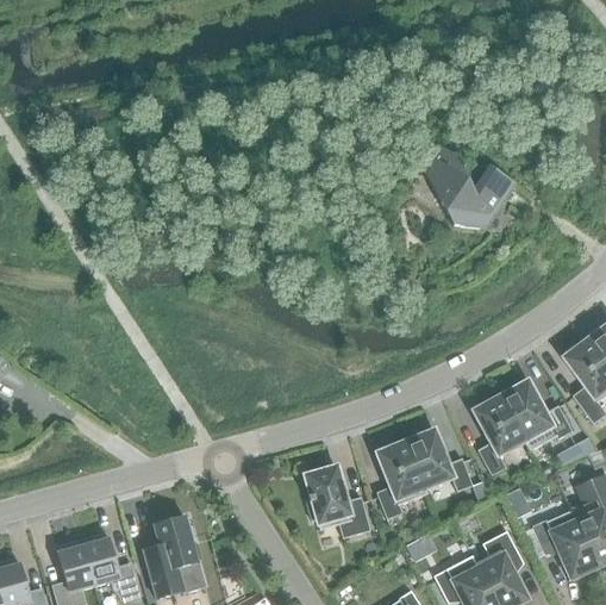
[(454,224),(488,226),(518,182),(491,163),(474,187),(456,154),(441,143),(439,144),(455,155),(433,186),(454,224)]
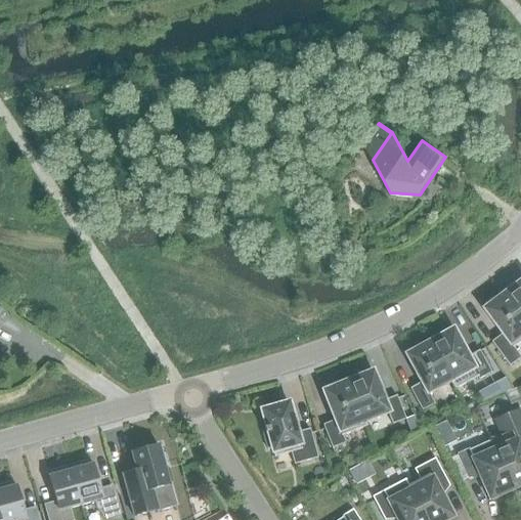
[(520,279),(507,291),(520,309),(520,279)]
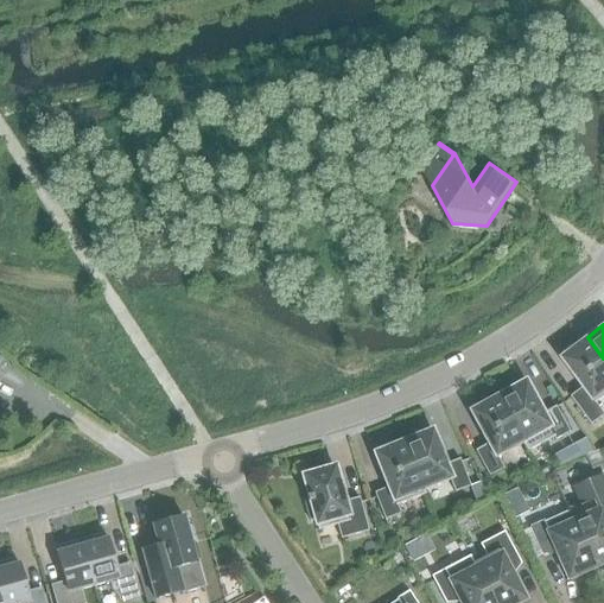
[(598,399),(603,395),(603,359),(587,337),(563,355),(584,383),(572,393),(592,420),(603,413),(603,406),(598,399)]
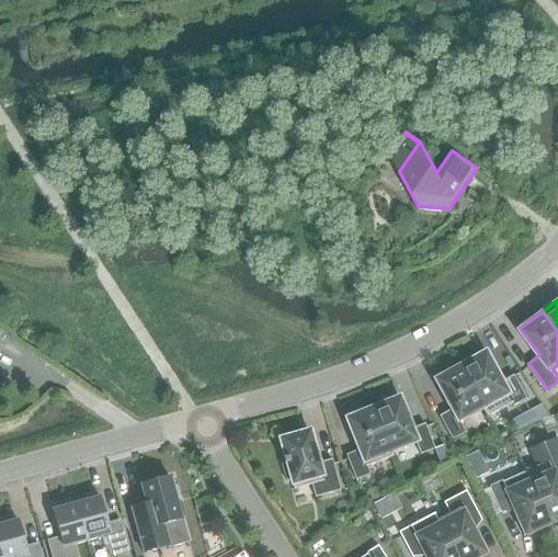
[(487,350),(462,363),(485,405),(484,405),(489,415),(513,400),(514,404),(528,396),(515,372),(503,378),(487,350)]
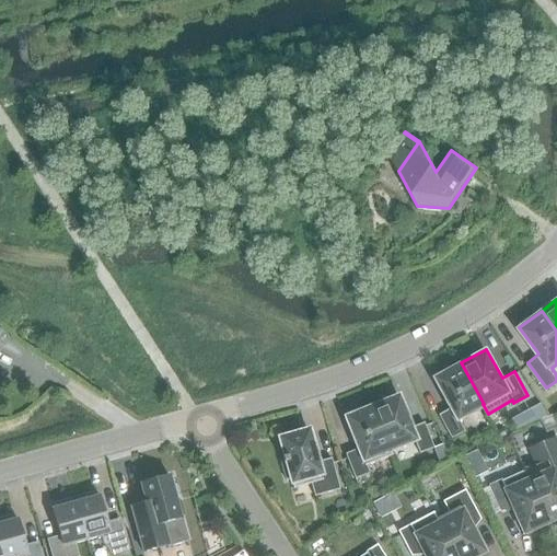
[(460,417),(483,404),(484,404),(461,362),(437,377),(452,405),(440,412),(453,436),(466,428),(460,417)]
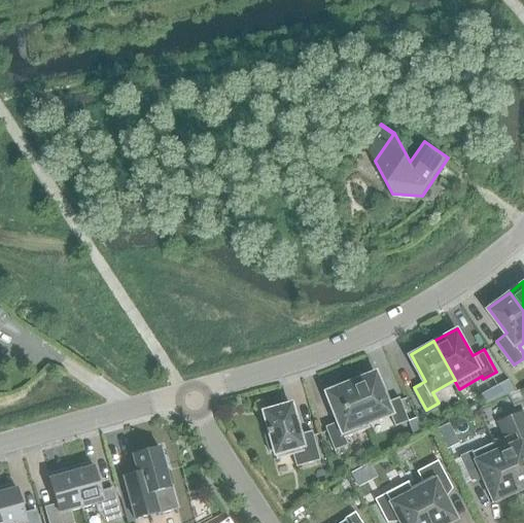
[(377,371),(352,381),(369,421),(370,421),(392,412),(396,423),(410,418),(400,394),(388,399),(377,371)]
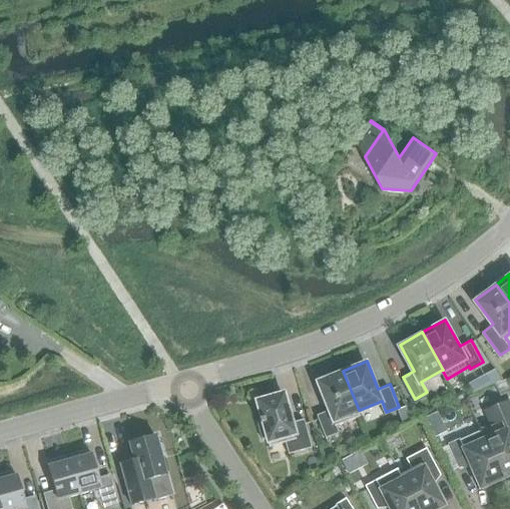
[(361,414),(360,410),(359,410),(343,371),(319,380),(330,408),(318,413),(327,436),(340,430),(338,424),(361,414)]
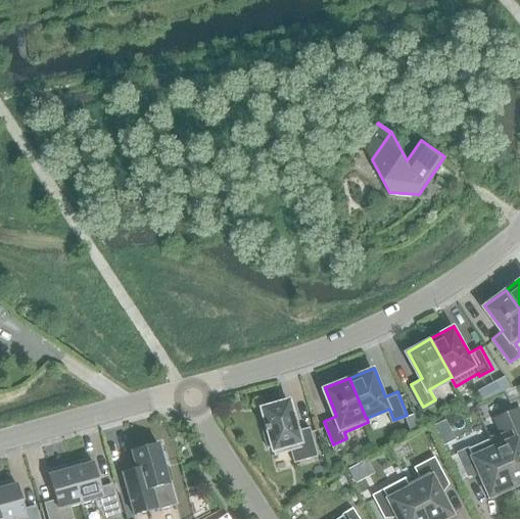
[(298,428),(290,398),(263,407),(268,424),(266,425),(267,429),(264,429),(269,444),(273,443),(276,453),(292,449),(295,461),(320,454),(312,425),(298,428)]
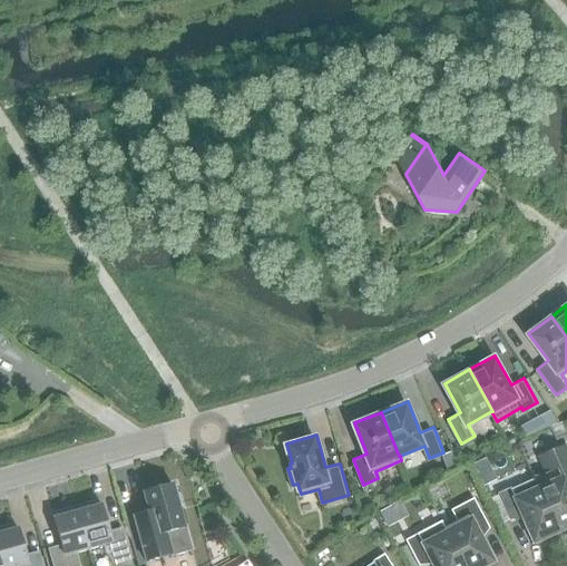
[(566,443),(543,454),(549,470),(537,476),(560,529),(566,526),(566,443)]
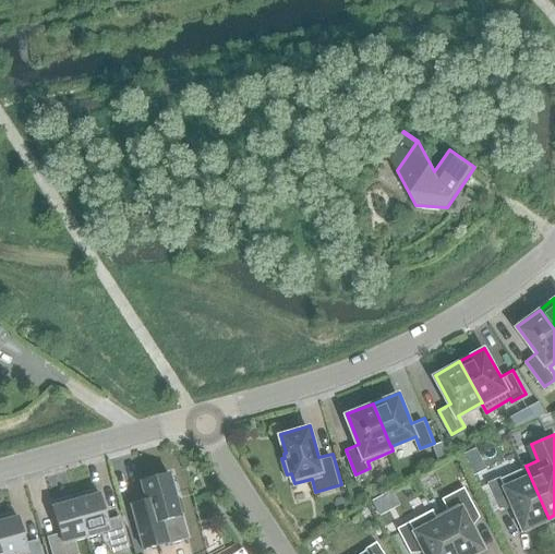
[(525,529),(549,518),(526,466),(503,476),(502,474),(489,480),(501,506),(511,502),(525,529)]
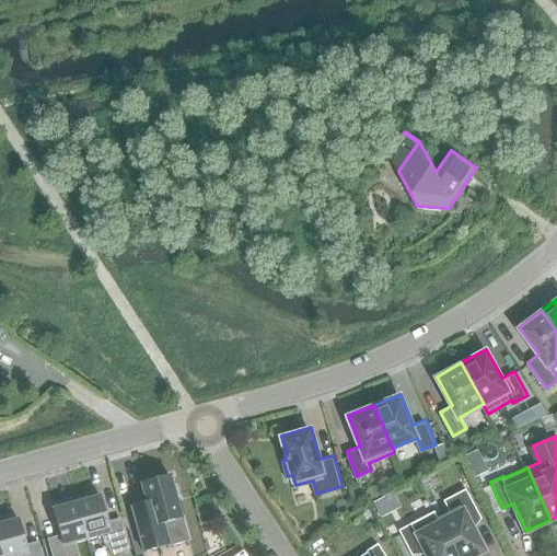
[(177,483),(174,481),(172,473),(142,482),(148,501),(132,505),(146,548),(170,542),(170,543),(192,537),(184,513),(183,513),(178,497),(181,494),(177,483)]
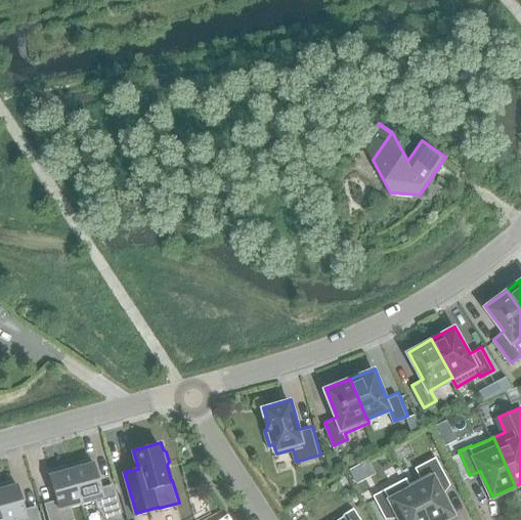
[(411,486),(429,519),(441,519),(454,514),(441,488),(451,483),(437,455),(416,466),(421,476),(408,482),(411,487),(411,486)]
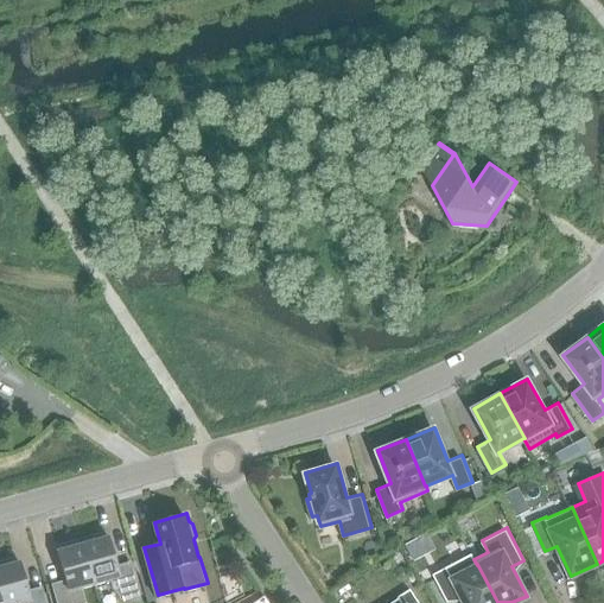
[(105,529),(83,537),(96,582),(112,578),(114,584),(127,602),(131,602),(144,600),(134,565),(120,570),(110,534),(106,535),(105,529)]
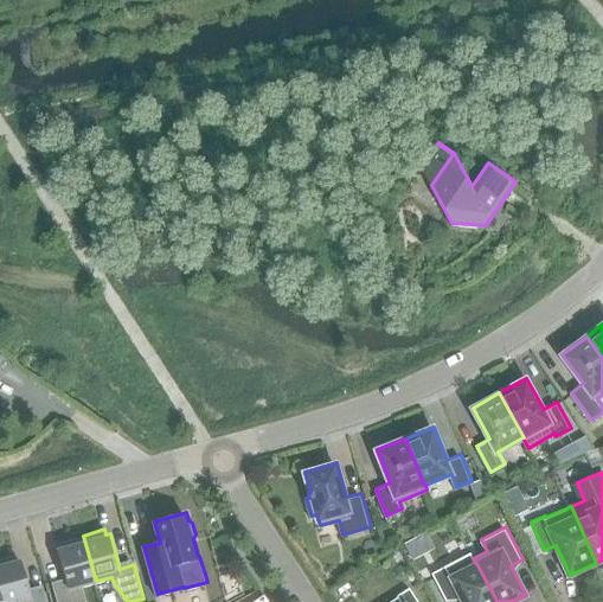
[(96,581),(83,536),(62,542),(63,546),(59,548),(69,583),(55,587),(58,601),(78,601),(88,600),(84,584),(96,581)]
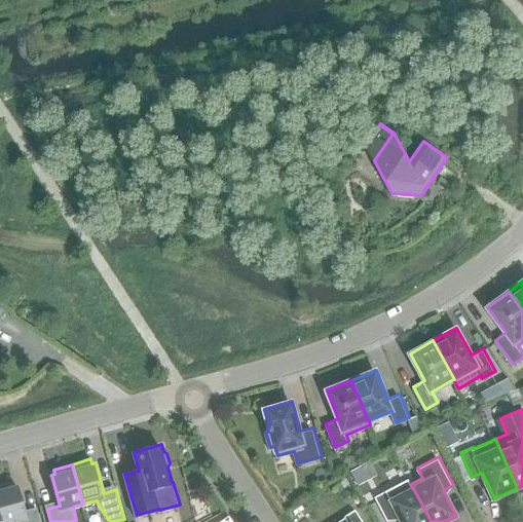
[(0,484),(0,502),(5,521),(17,521),(28,519),(29,521),(42,521),(39,511),(27,515),(19,484),(14,485),(13,481),(0,484)]
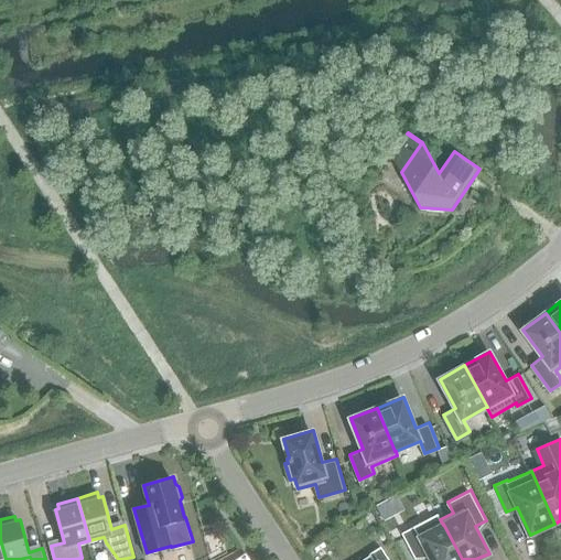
[(432,559),(462,559),(443,524),(443,525),(431,530),(425,519),(402,531),(417,557),(428,551),(432,559)]
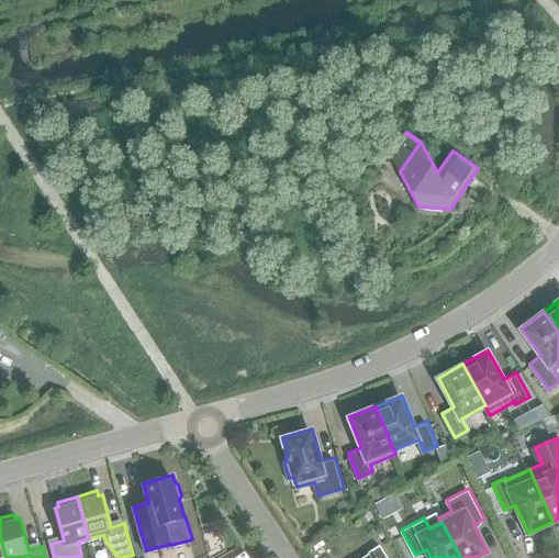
[(390,557),(381,543),(369,550),(369,553),(359,557),(390,557)]
